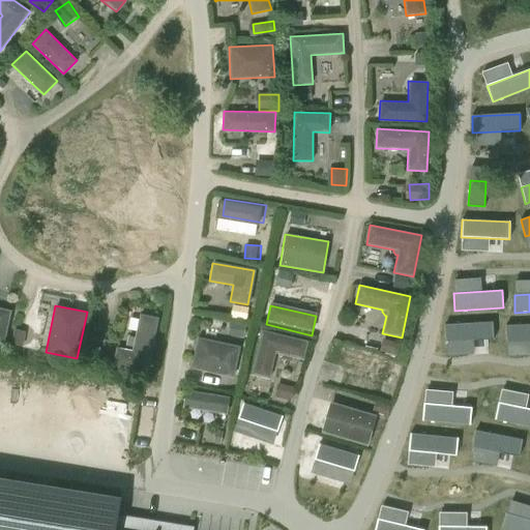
[(11,310),(0,306),(0,343),(4,345),(11,310)]
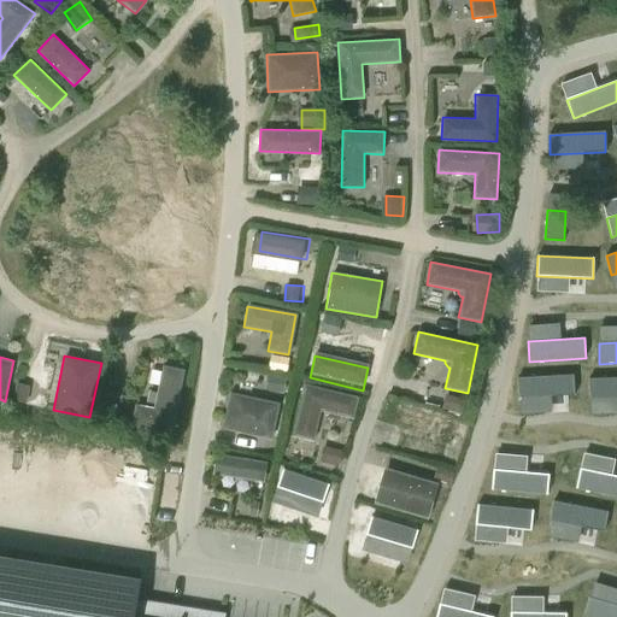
[(135,404),(130,425),(172,434),(186,370),(162,365),(153,407),(135,404)]
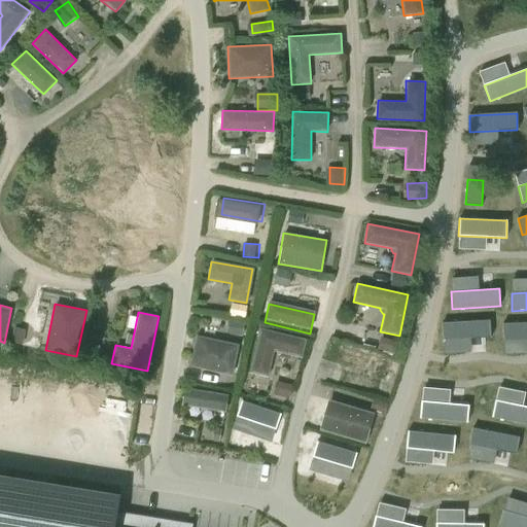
[(489,320),(442,323),(443,340),(490,338),(489,320)]
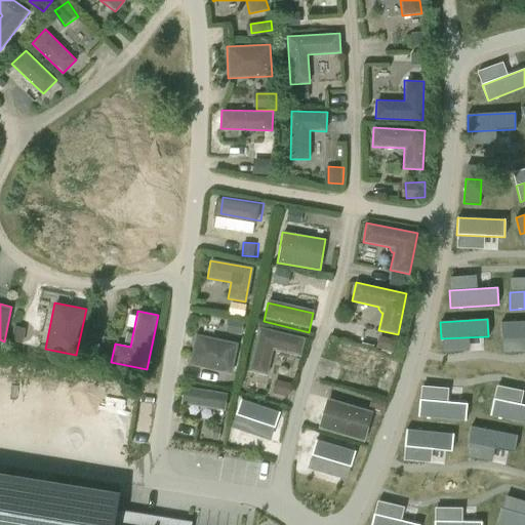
[(524,322),(501,323),(501,339),(524,338),(524,322)]
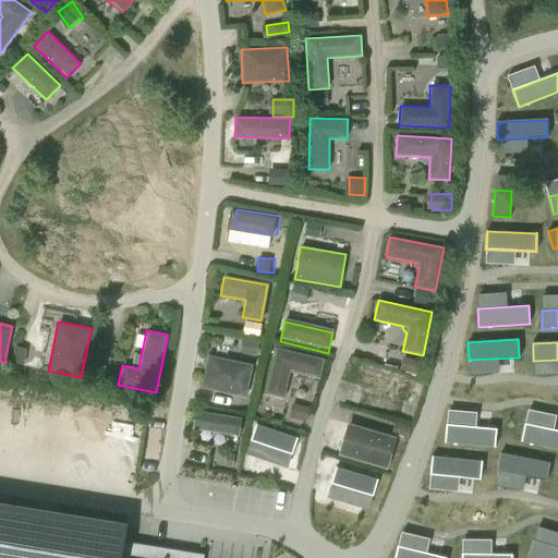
[(320,378),(325,359),(275,347),(264,393),(283,399),(290,372),(298,374),(296,377),(307,379),(307,376),(320,378)]
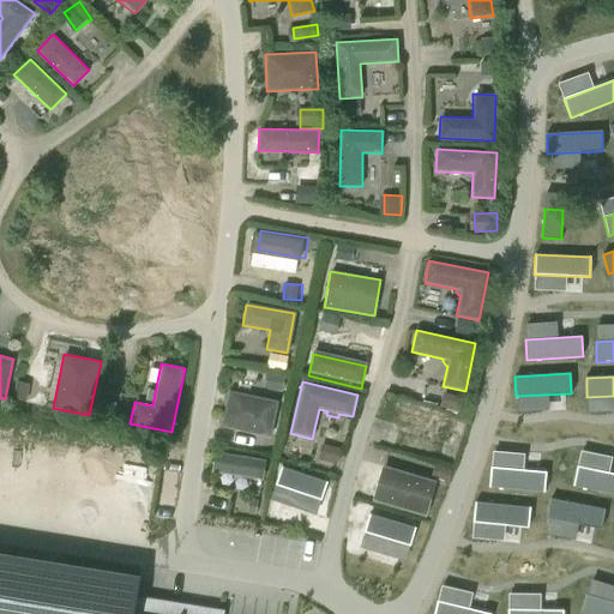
[(229,390),(221,426),(271,437),(278,402),(229,390)]
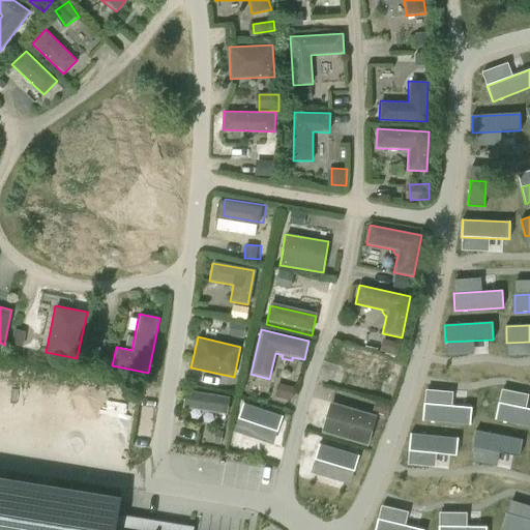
[(345,347),(339,365),(385,380),(391,361),(345,347)]
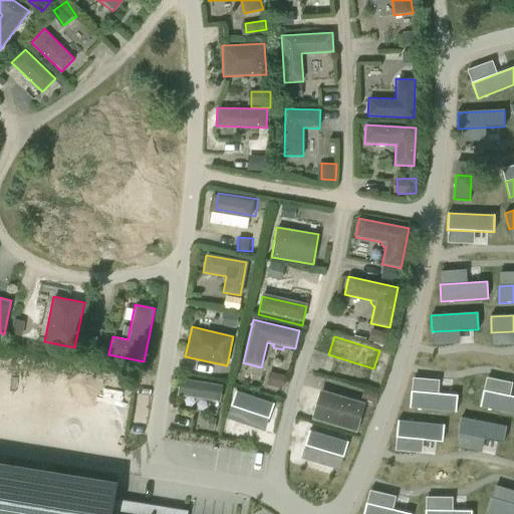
[(269,383),(285,390),(290,376),(273,370),(269,383)]
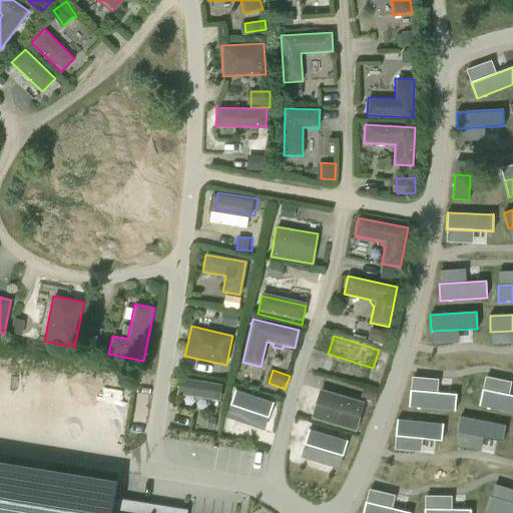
[(222,382),(181,377),(179,393),(219,399),(222,382)]
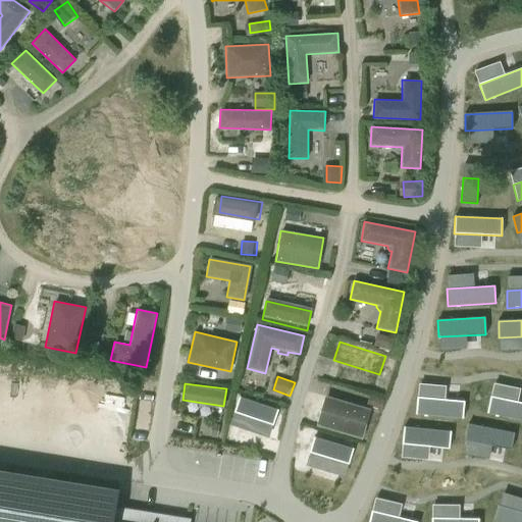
[(326,397),(317,425),(361,438),(370,410),(326,397)]
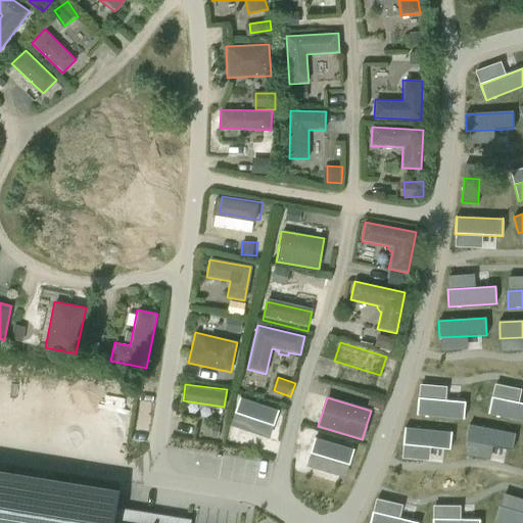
[(522,403),(491,397),(488,415),(522,421),(522,403)]
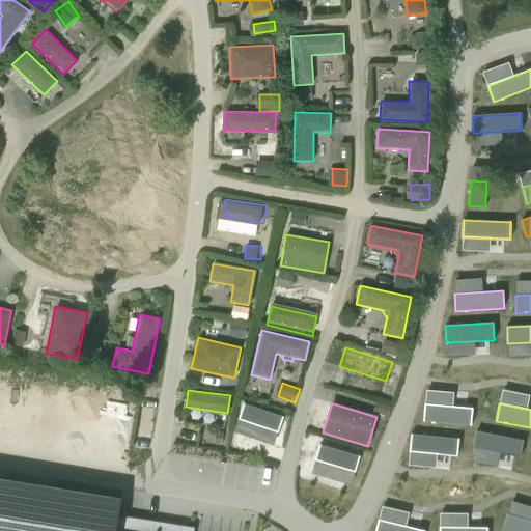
[(282,418),(244,404),(239,419),(277,432),(282,418)]
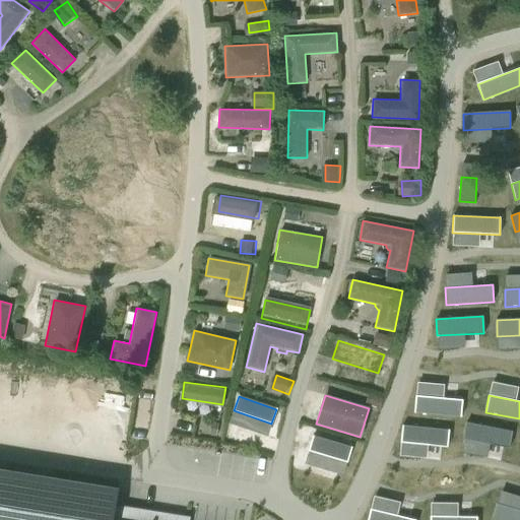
[(461,417),(462,400),(415,396),(414,413),(461,417)]
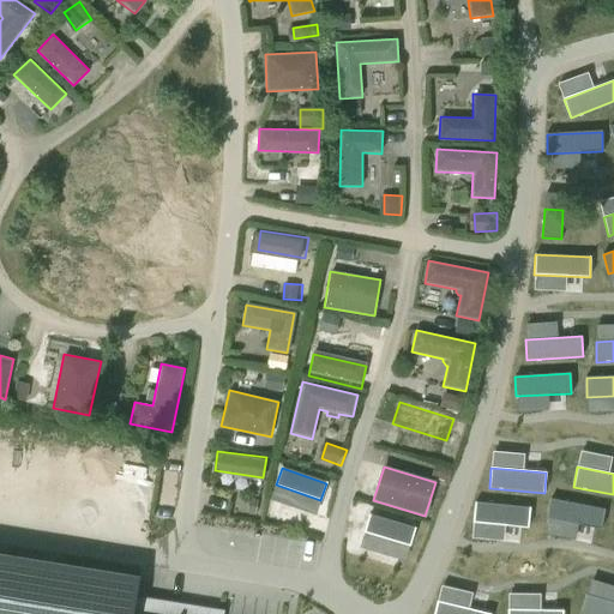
[(601,529),(605,510),(551,499),(547,518),(601,529)]
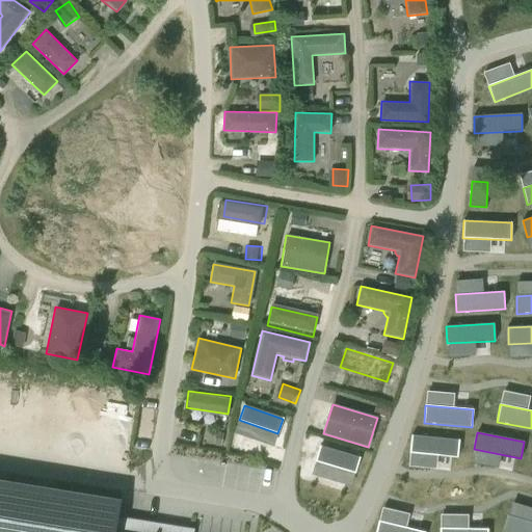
[(410,453),(458,457),(459,440),(411,435),(410,453)]
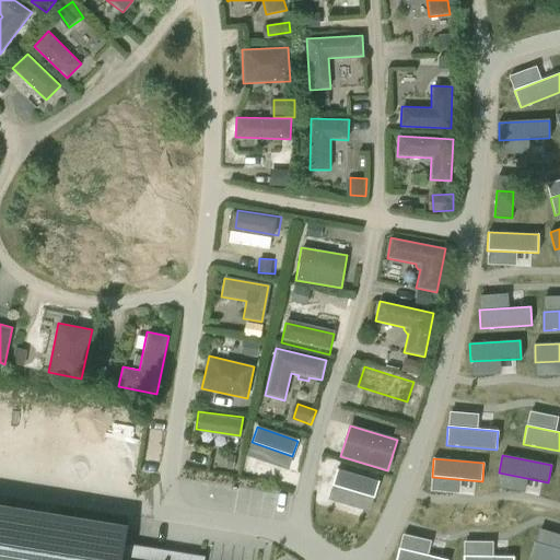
[(337,469),(333,486),(374,498),(378,482),(337,469)]
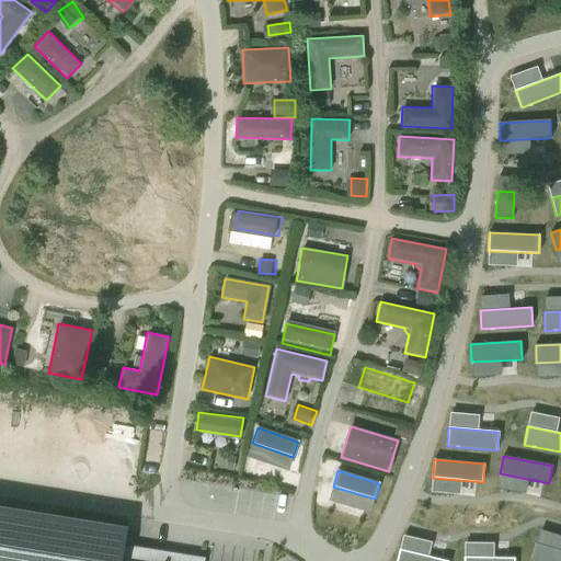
[(123,560),(129,527),(0,505),(0,560),(123,560)]
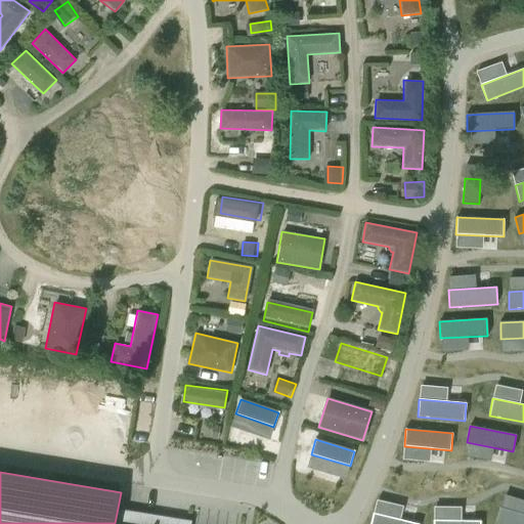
[(523,523),(523,514),(500,508),(494,523),(523,523)]
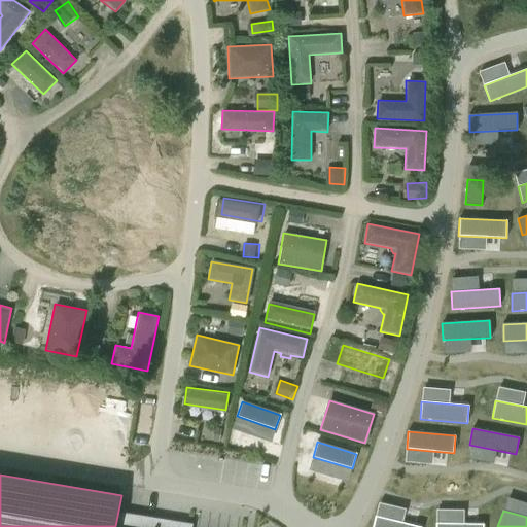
[(421,526),(422,526),(375,516),(372,526),(421,526)]
